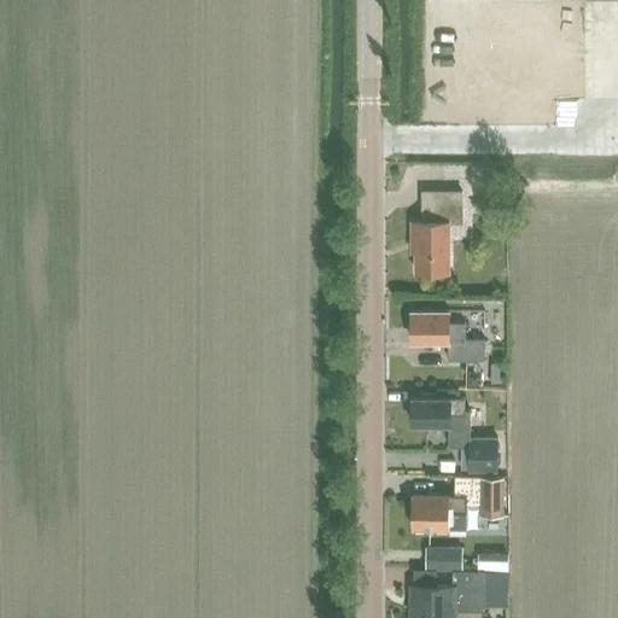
[(617,0),(439,0),(441,10),(617,12),(617,0)]
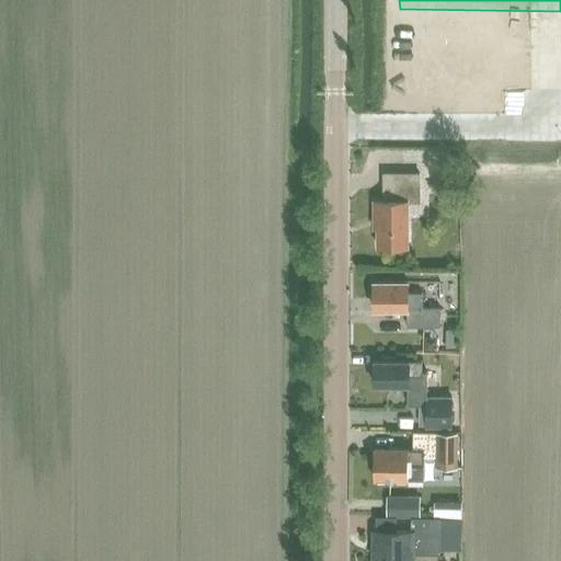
[(384,201),(375,201),(375,220),(378,220),(378,247),(409,247),(409,203),(420,202),(420,173),(384,174),(384,201)]
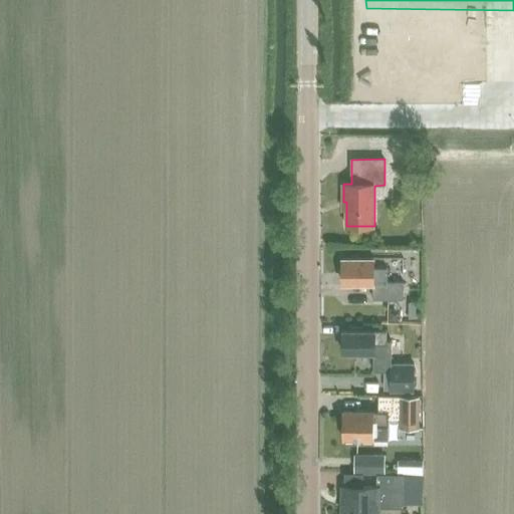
[(373,258),(342,258),(342,283),(373,283),(373,300),(402,299),(402,282),(387,282),(387,268),(373,268),(373,258)]
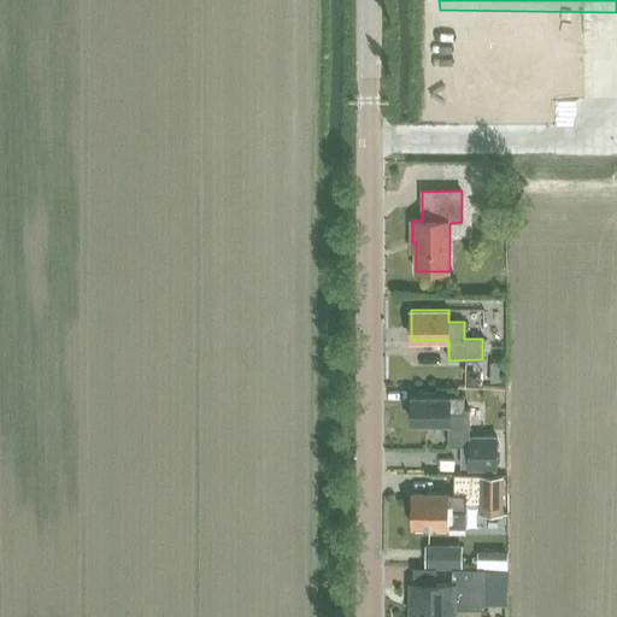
[(504,363),(491,363),(491,381),(504,381),(504,363)]
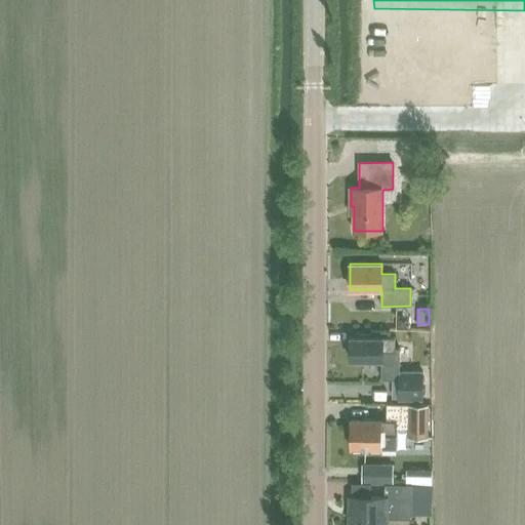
[(350,360),(381,360),(381,378),(399,378),(399,397),(422,398),(422,371),(399,370),(400,347),(395,347),(395,336),(351,336),(350,360)]
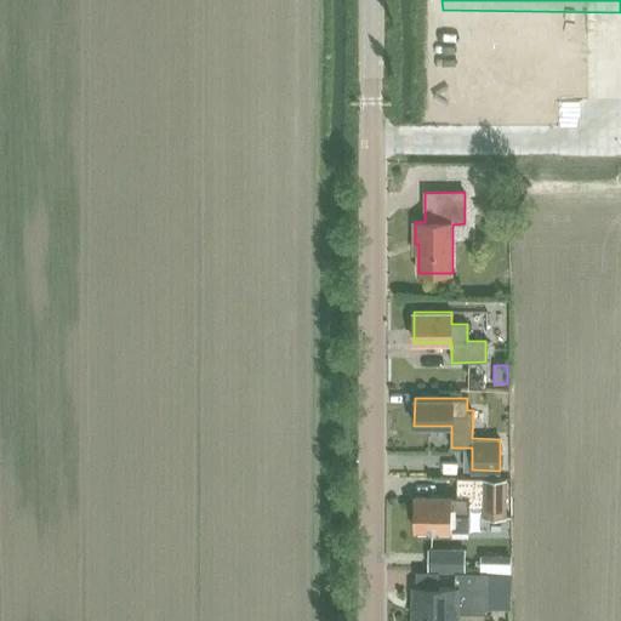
[(414,529),(468,529),(469,506),(484,506),(484,516),(506,516),(506,477),(457,477),(457,496),(414,496),(414,529)]
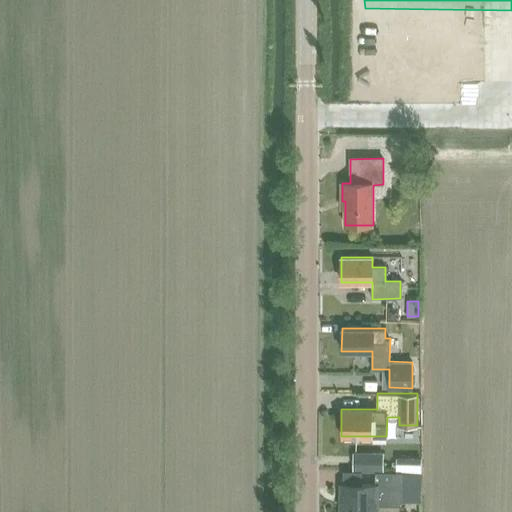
[(383,452),(354,452),(353,471),(383,471),(383,452)]
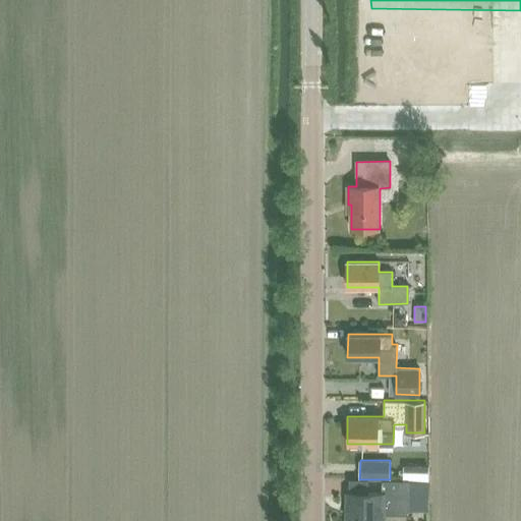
[(411,510),(429,510),(427,479),(410,480),(411,510)]
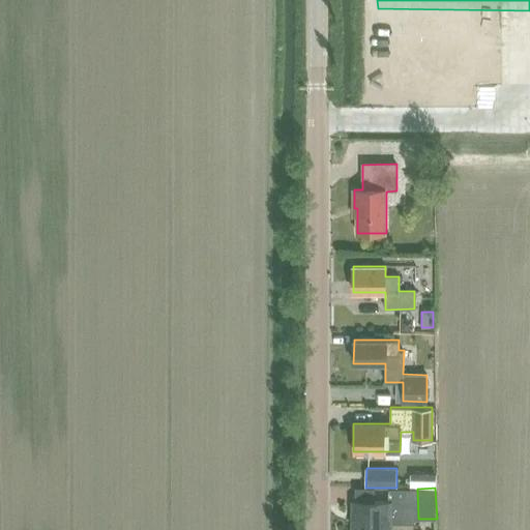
[(390,529),(391,524),(416,524),(416,492),(390,492),(390,502),(353,502),(353,518),(356,518),(356,529),(390,529)]
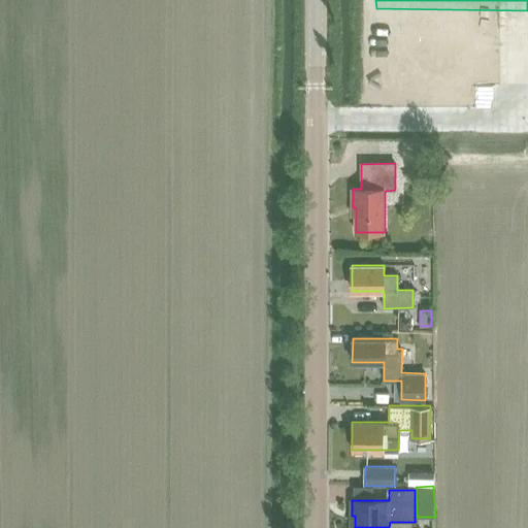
All buildings are outlined.
